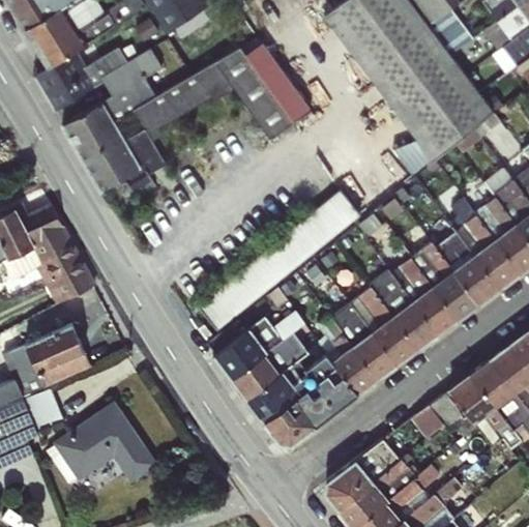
[(4,0),(25,31),(72,0),(4,0)]
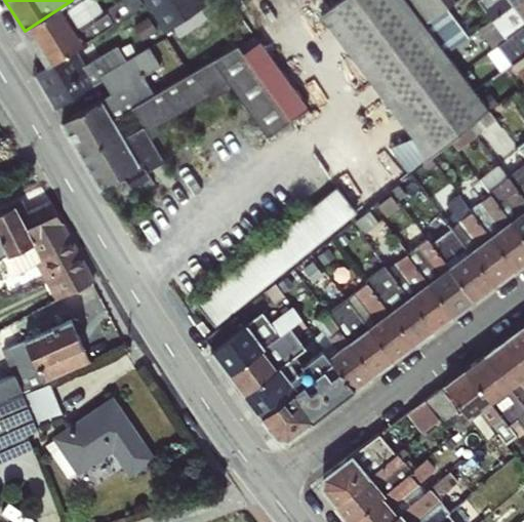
[(96,0),(72,0),(25,31),(47,67),(77,51),(144,5),(138,0),(123,0),(124,1),(105,14),(96,0)]
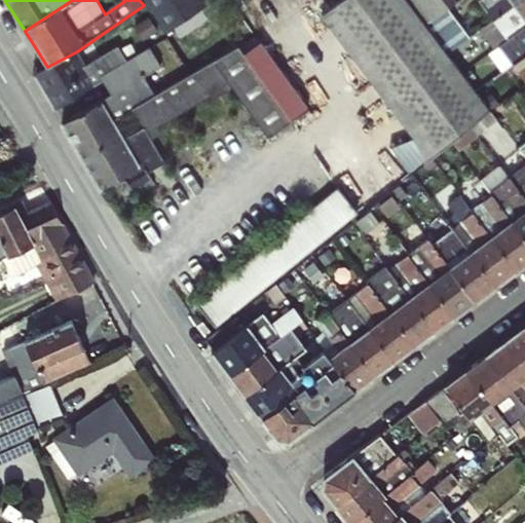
[(199,0),(145,0),(166,32),(170,29),(178,40),(172,44),(188,70),(229,43),(199,0)]
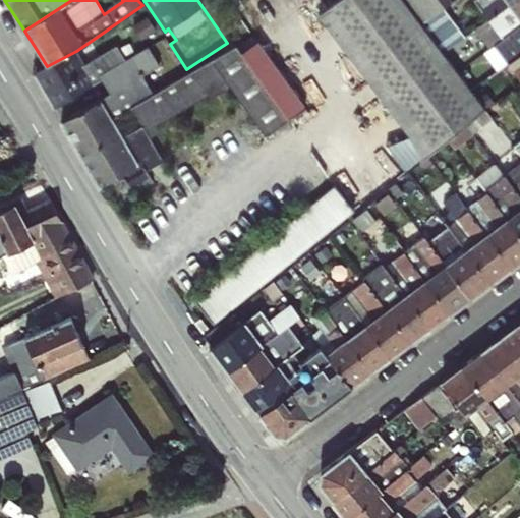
[(487,111),(447,52),(469,37),(447,5),(454,1),(453,0),(329,0),(316,8),(419,158),(487,111)]
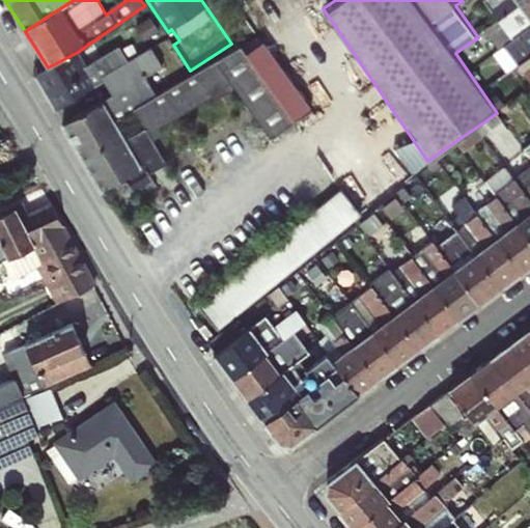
[(497,22),(525,0),(484,0),(482,2),(497,22)]
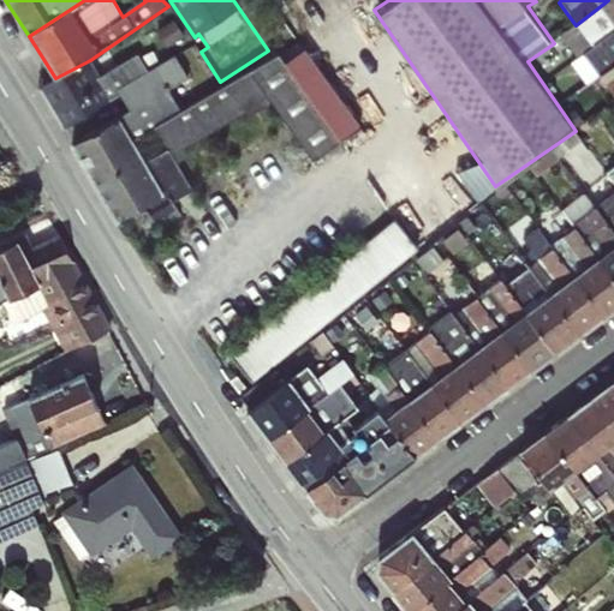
[(613,0),(608,0),(576,25),(568,31),(576,43),(564,54),(571,64),(583,57),(613,33),(613,0)]
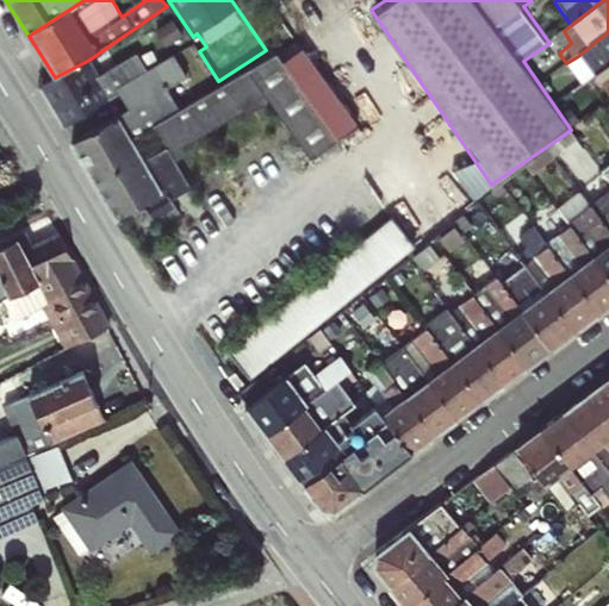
[(608,32),(578,56),(596,79),(608,68),(608,32)]
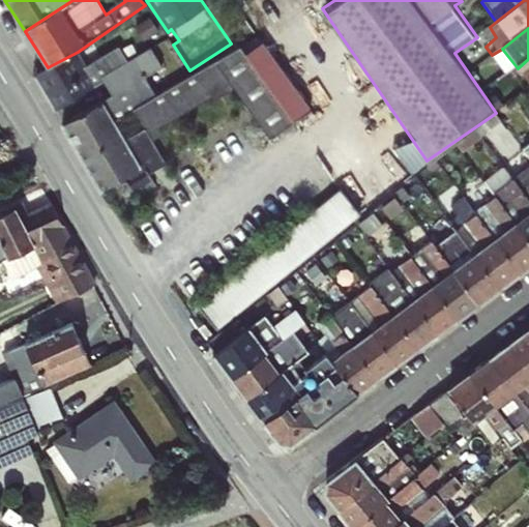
[(126,61),(105,83),(112,96),(110,97),(63,125),(85,164),(143,130),(153,143),(163,137),(160,129),(211,97),(214,99),(229,87),(270,142),(311,111),(265,48),(248,58),(239,48),(155,96),(146,78),(162,68),(150,49),(126,61)]
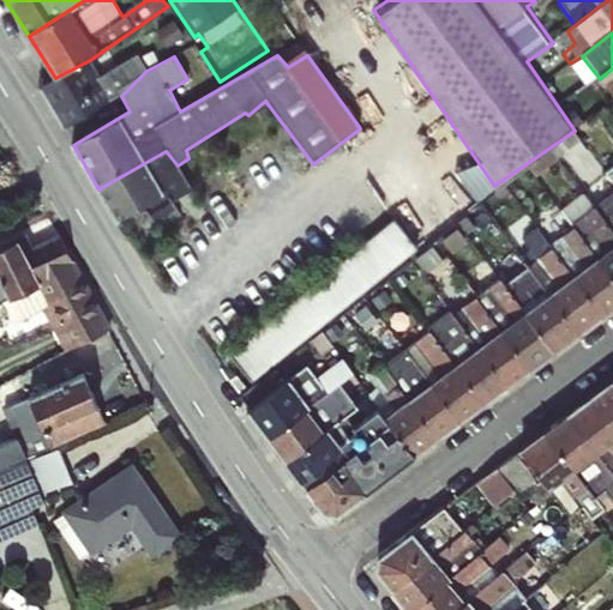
[(90,60),(55,78),(40,89),(65,130),(121,96),(146,71),(137,56),(101,77),(90,60)]
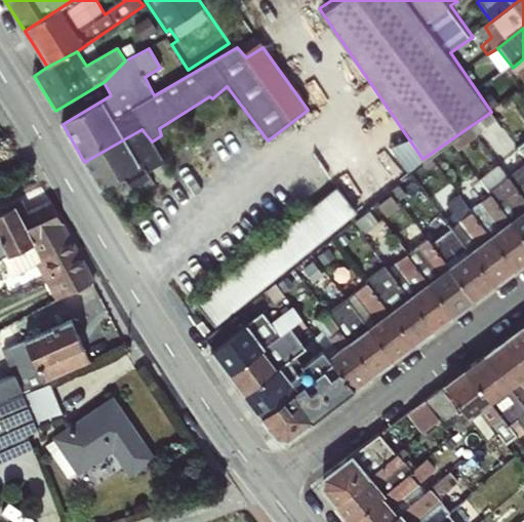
[(523,58),(513,68),(523,82),(523,58)]
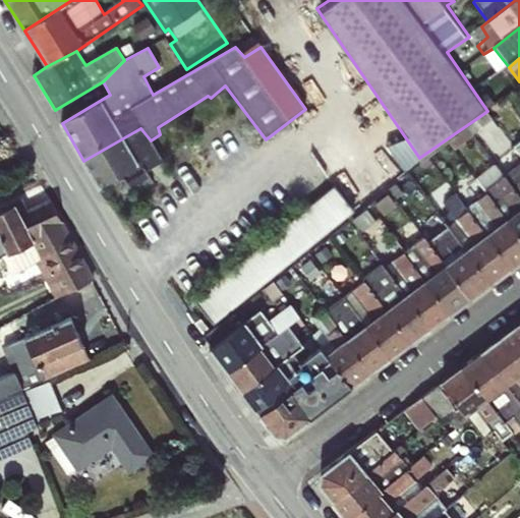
[(140,128),(83,161),(99,186),(124,180),(136,199),(155,188),(147,173),(163,162),(151,140),(140,128)]
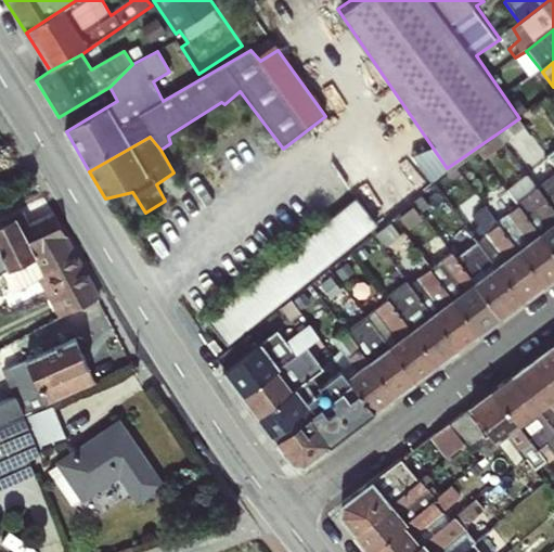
[(553,175),(537,189),(553,212),(553,175)]
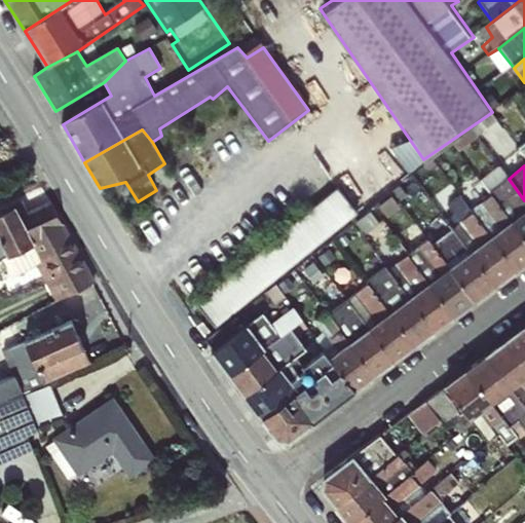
[(489,193),(524,239),(524,200),(509,179),(489,193)]
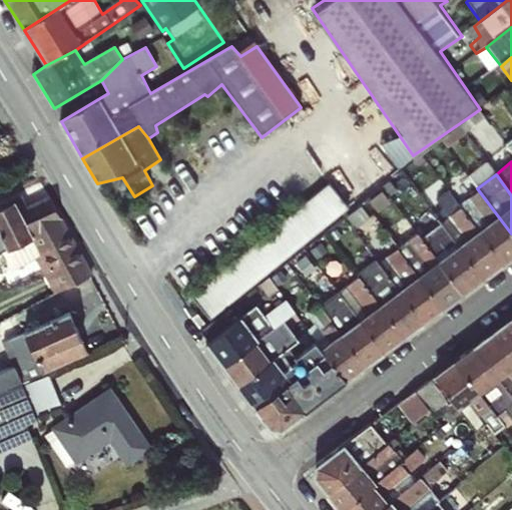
[(511,233),(477,188),(469,177),(461,183),(466,188),(453,199),(503,263),(511,256),(511,233)]
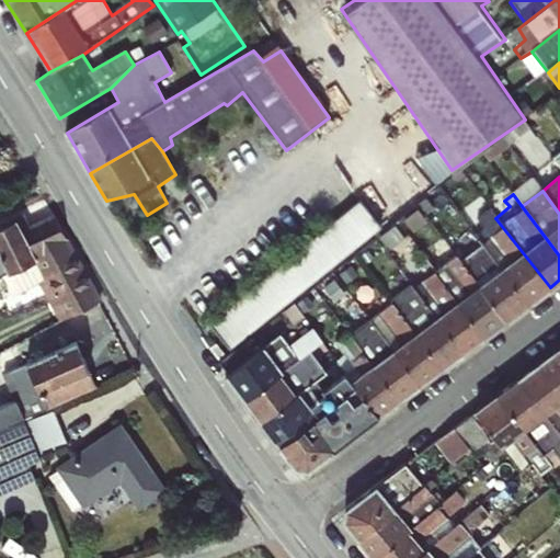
[(208,325),(230,352),(381,229),(358,202),(208,325)]
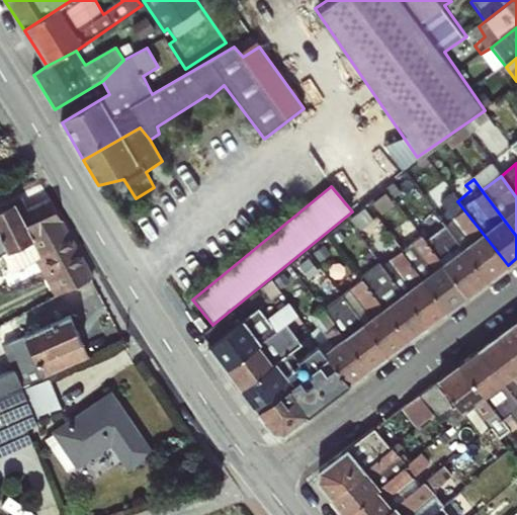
[(508,265),(457,201),(450,193),(440,201),(449,213),(438,223),(490,279),(508,265)]
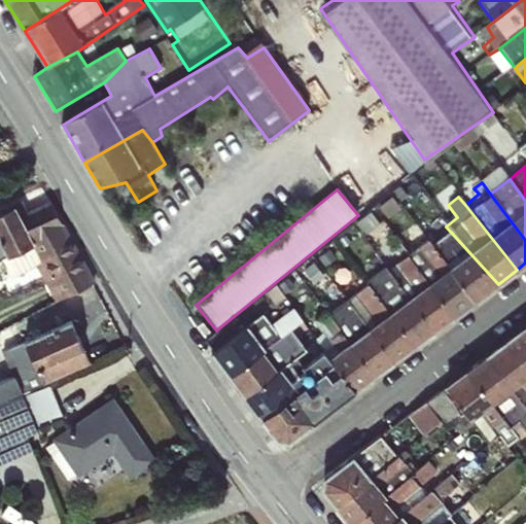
[(0,238),(10,260),(0,265),(0,278),(5,289),(46,269),(63,303),(97,286),(54,208),(25,222),(19,209),(0,218),(0,238)]
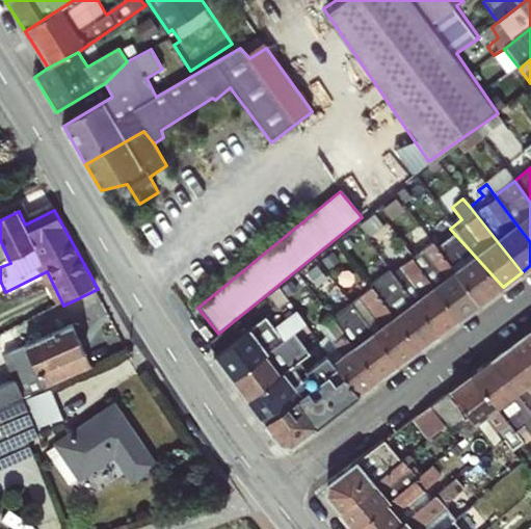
[(503,287),(450,229),(432,241),(480,303),(503,287)]
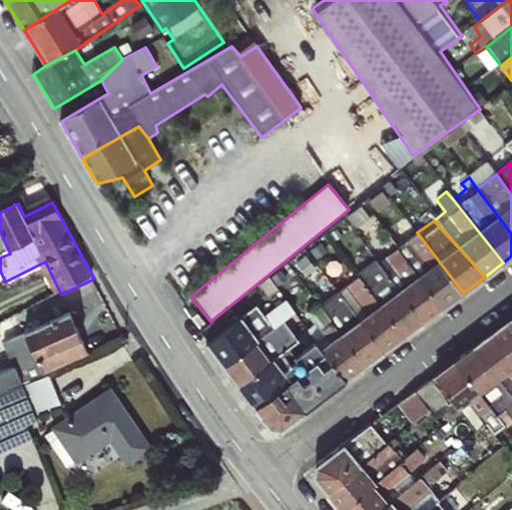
[(0,258),(10,253),(0,231),(0,258)]
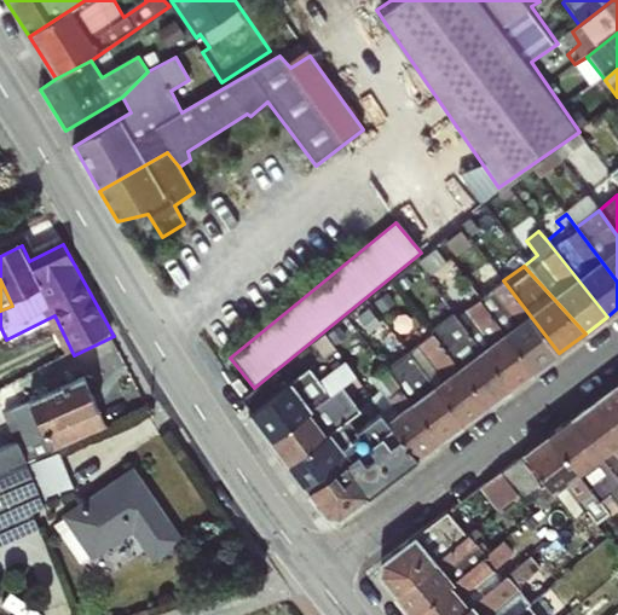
[(559,353),(503,280),(479,300),(535,371),(559,353)]
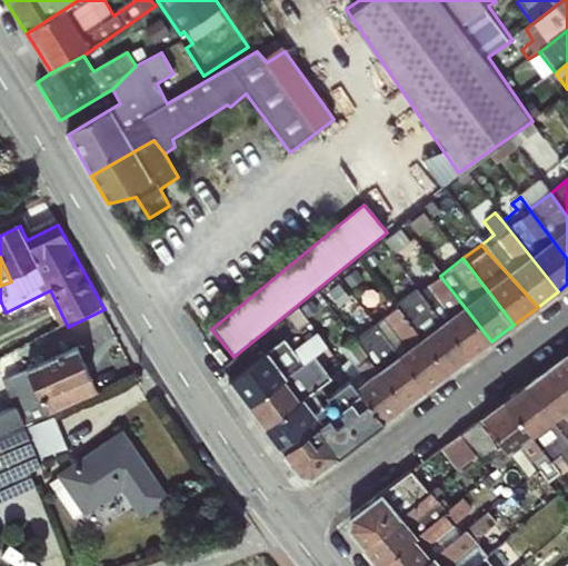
[(491,341),(440,276),(417,294),(469,358),(491,341)]
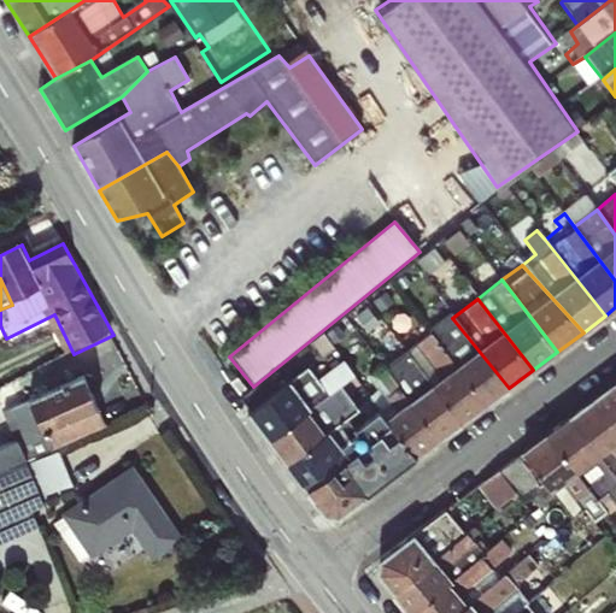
[(509,388),(452,318),(433,332),(486,406),(509,388)]
